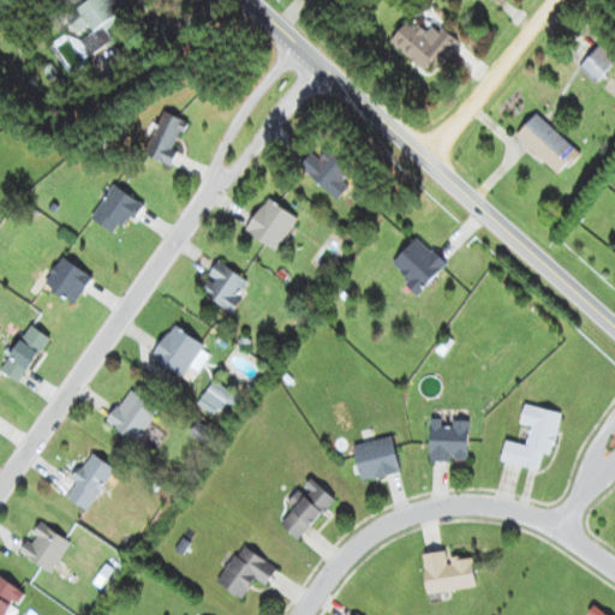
[(89,0),(90,1),(64,18),(89,57),(111,42),(103,30),(120,18),(108,1),(109,0),(89,0)]
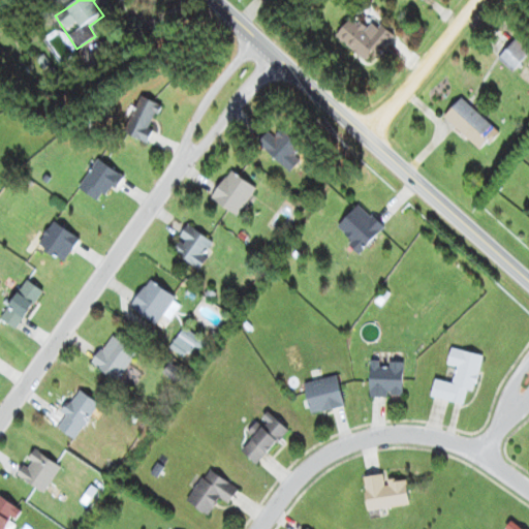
[(336,36),(365,63),(389,36),(372,22),(365,30),(351,19),(336,36)]
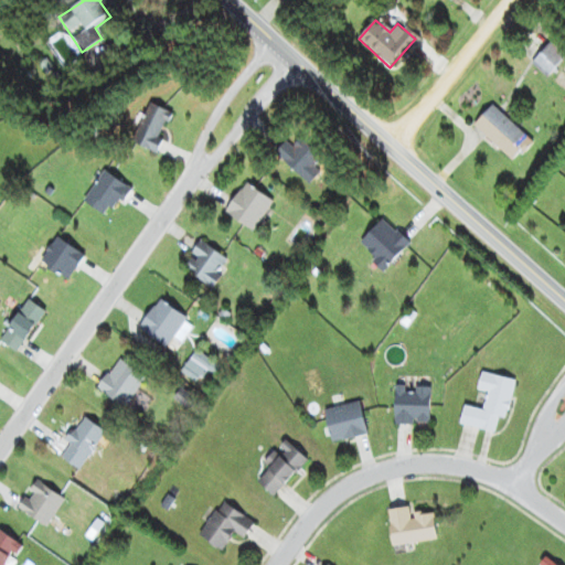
[(77,52),(70,48),(64,55),(72,60),(77,52)]
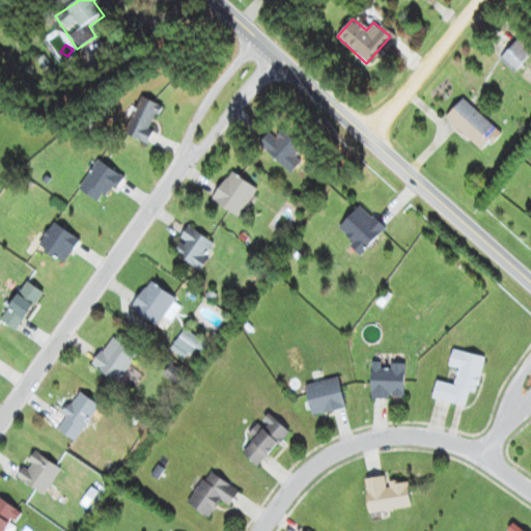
[(143,143),(162,108),(141,96),(122,133),(143,143)]
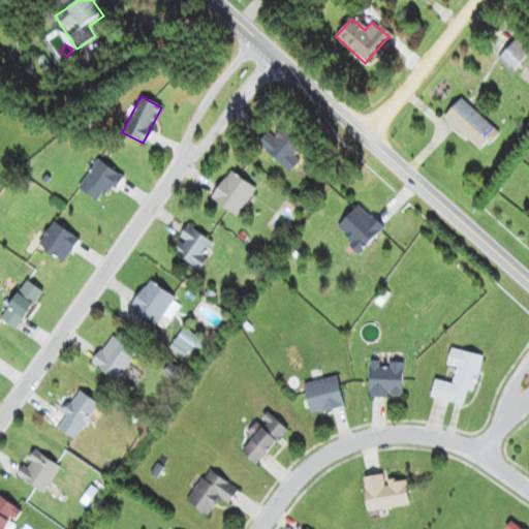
[(497,134),(462,99),(443,118),(479,153),(497,134)]
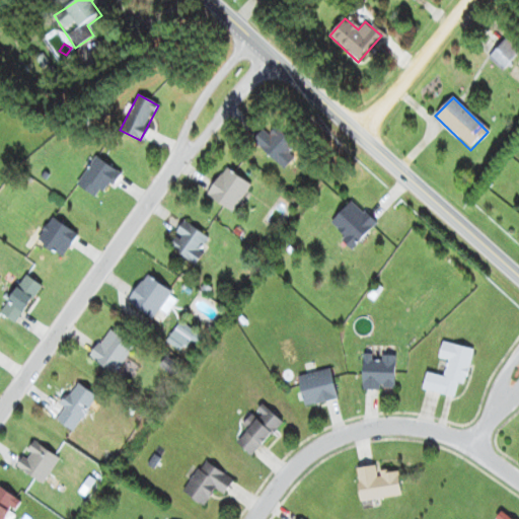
[(268,135),(263,130),(252,141),(281,168),(299,149),(275,127),(268,135)]
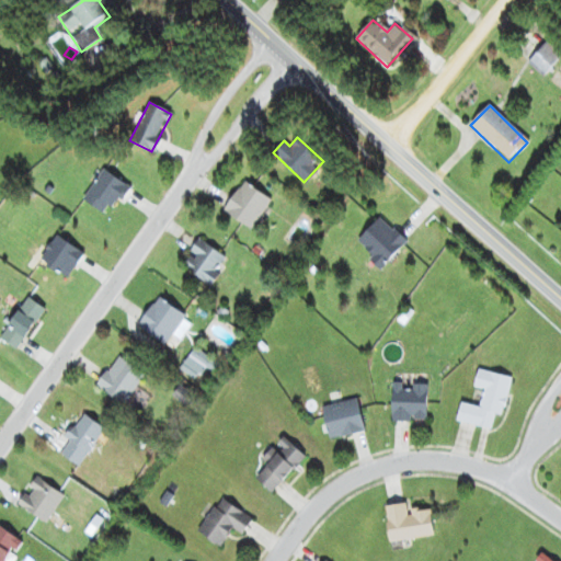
[(127,187),(103,170),(81,199),(106,217),(127,187)]
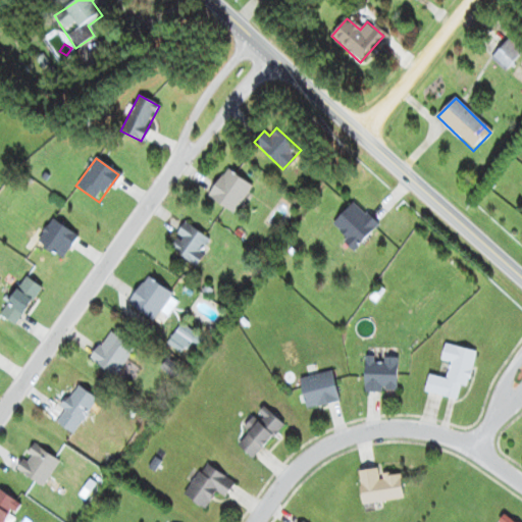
[(232,214),(252,187),(226,169),(208,197),(232,214)]
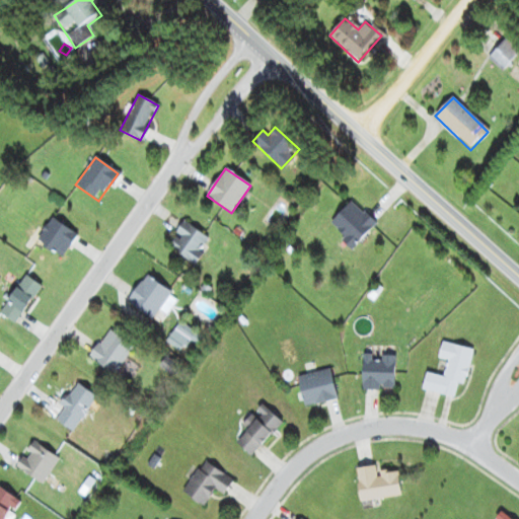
[(376,225),(352,202),(328,225),(353,248),(376,225)]
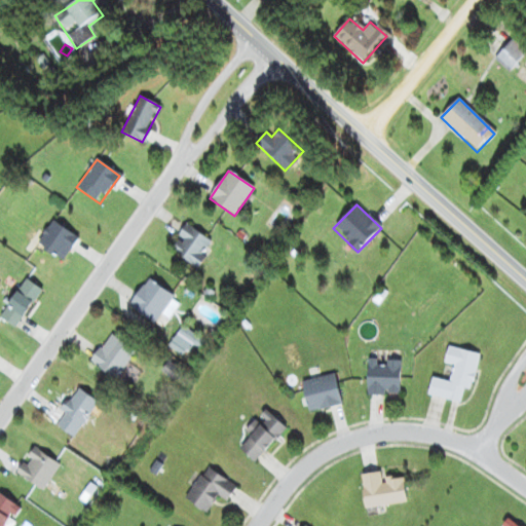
[(36,242),(61,262),(78,241),(54,221),(36,242)]
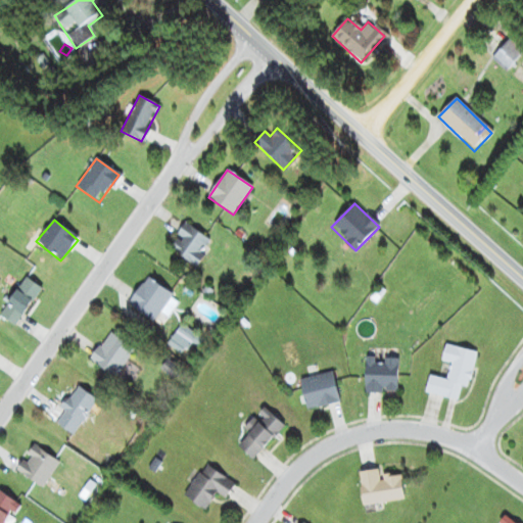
[(169,247),(194,267),(211,243),(186,224),(169,247)]
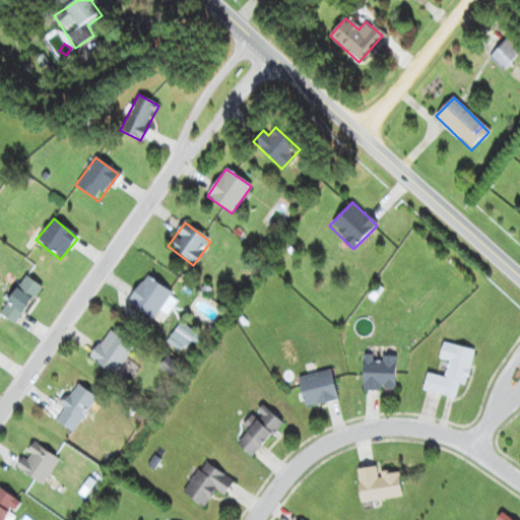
[(173,295),(147,275),(128,301),(152,320),(173,295)]
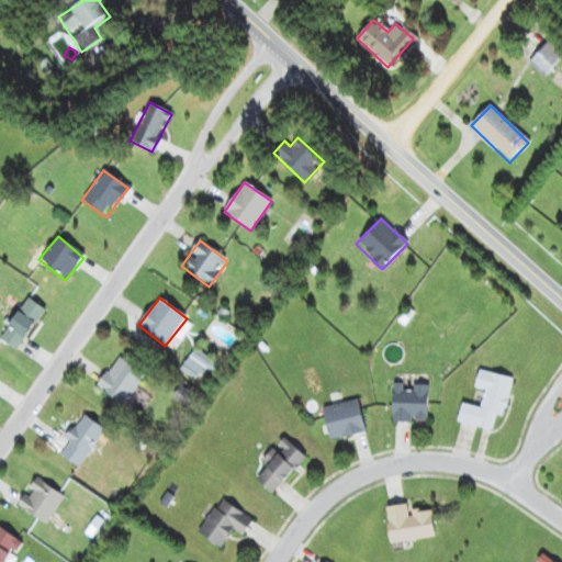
[(0,335),(0,339),(14,350),(45,311),(29,299),(0,335)]
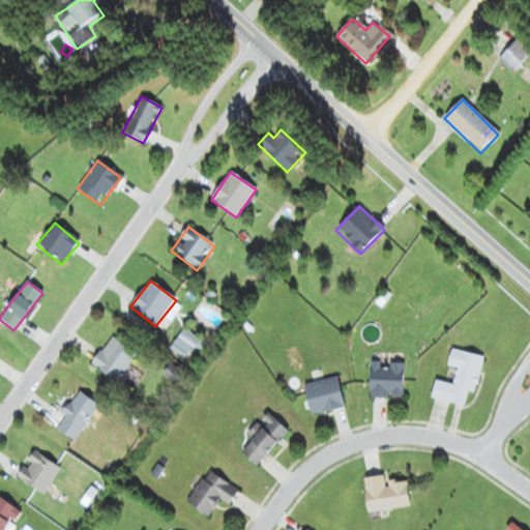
[(116,382),(136,354),(111,335),(91,363),(116,382)]
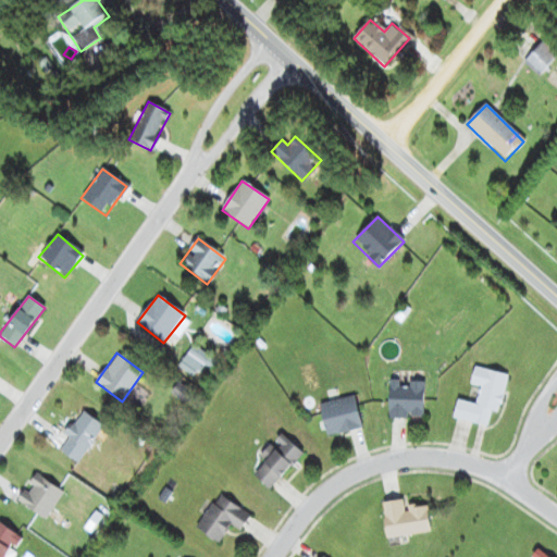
[(182,363),(187,366),(193,357),(187,354),(182,363)]
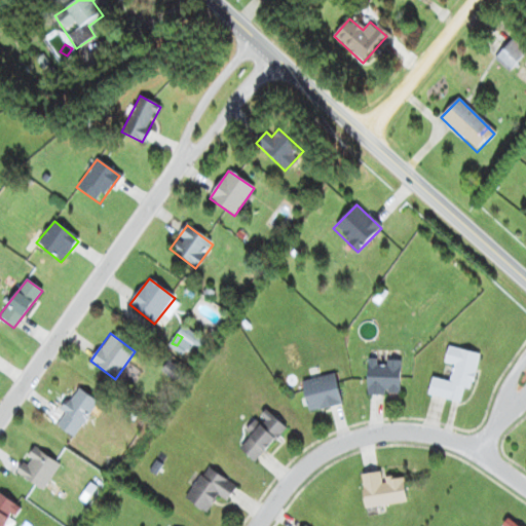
[(471,388),(479,353),(448,346),(444,363),(453,365),(449,381),(433,377),(428,393),(460,402),(464,386),(471,388)]
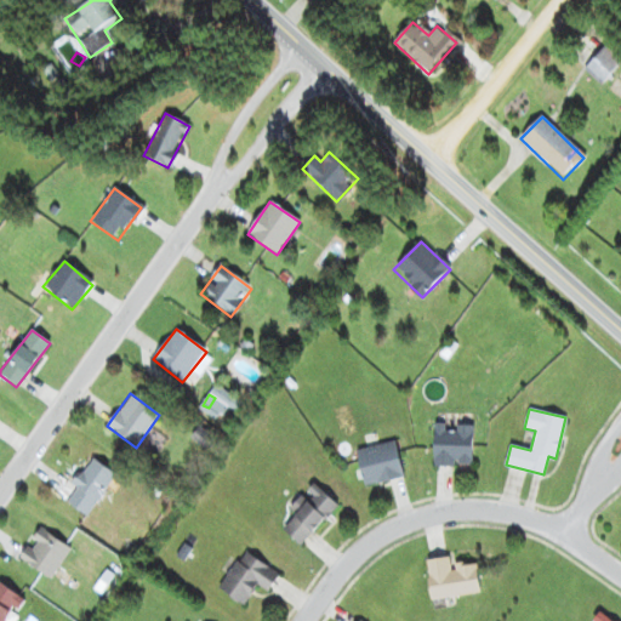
[(434,467),(472,467),(472,425),(434,425),(434,467)]
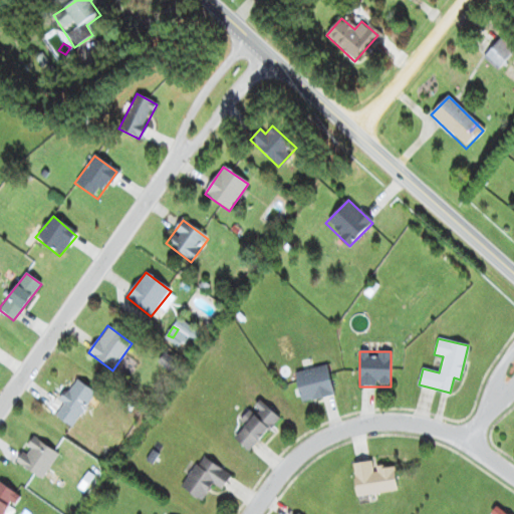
[(301,402),(333,395),(327,365),(295,372),(301,402)]
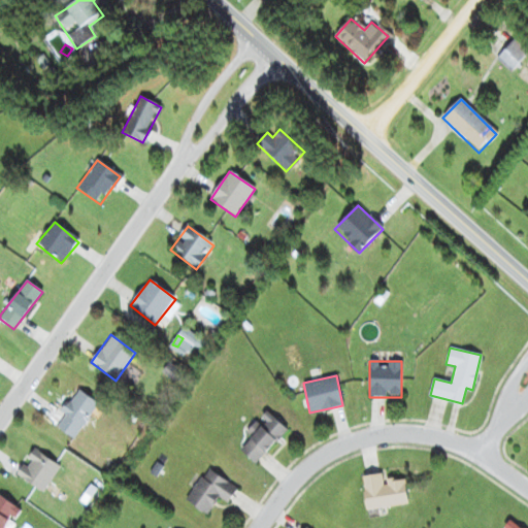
[(98,402),(78,389),(54,425),(73,438),(98,402)]
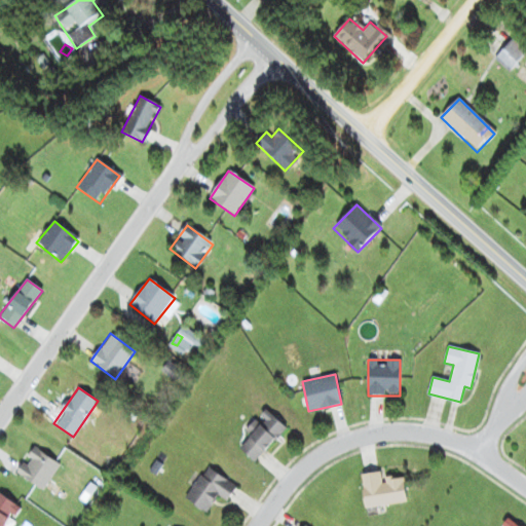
[(246,430),(251,436),(239,447),(254,461),(286,427),(266,409),(246,430)]
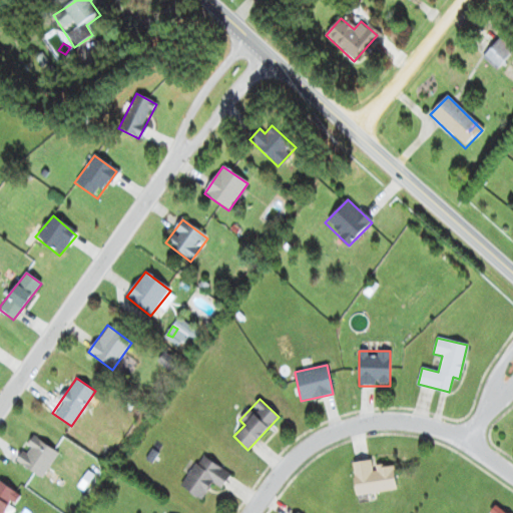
[(58,453),(32,436),(15,461),(41,478),(58,453)]
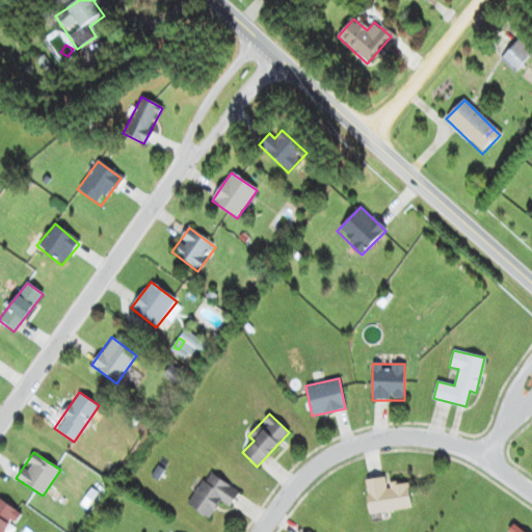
[(186,502),(207,519),(221,501),(229,506),(238,494),(210,472),(186,502)]
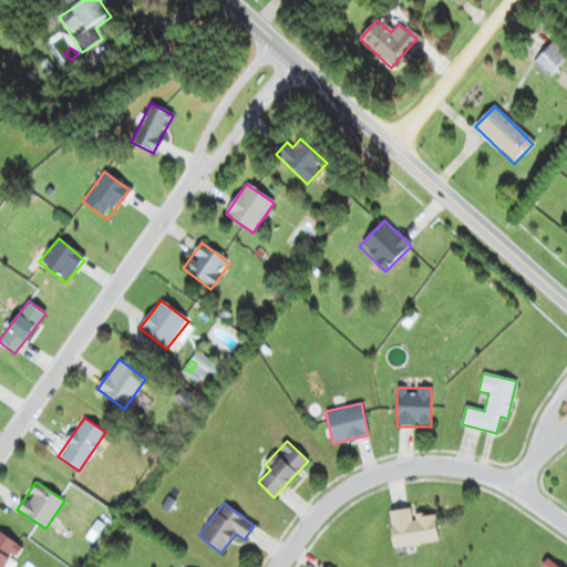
[(439,543),(435,514),(411,517),(410,508),(390,511),(393,547),(439,543)]
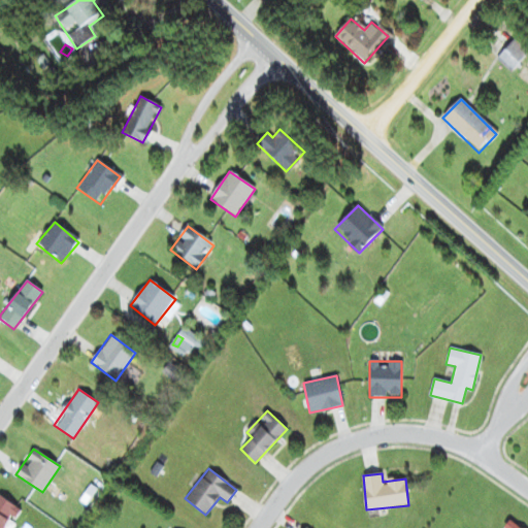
[(0,527),(3,527),(19,509),(0,495),(0,527)]
